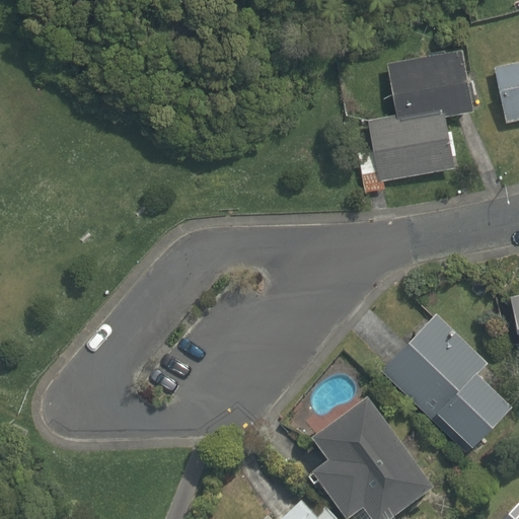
[(358,154),(365,193),(386,190),(384,181),(454,167),(444,117),(473,110),(462,50),(386,64),(395,115),(368,120),(374,151),(358,154)]
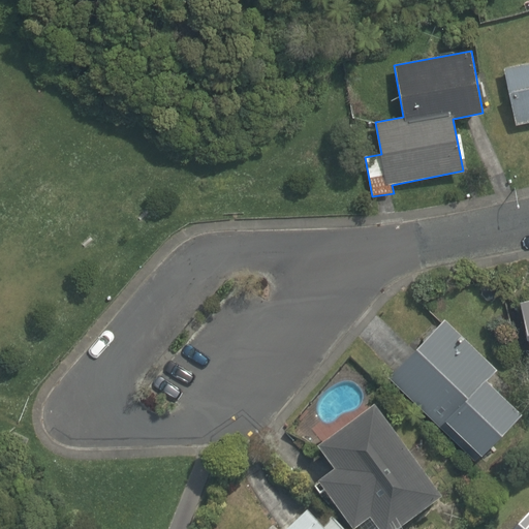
[(528,63),(503,68),(516,125),(528,122),(528,63)]
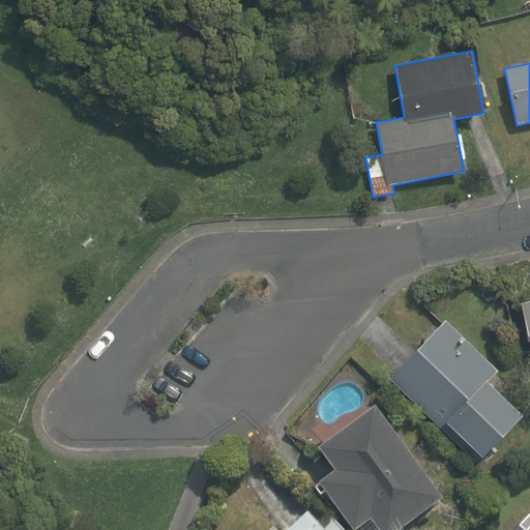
[(529,299),(521,302),(529,339),(529,299)]
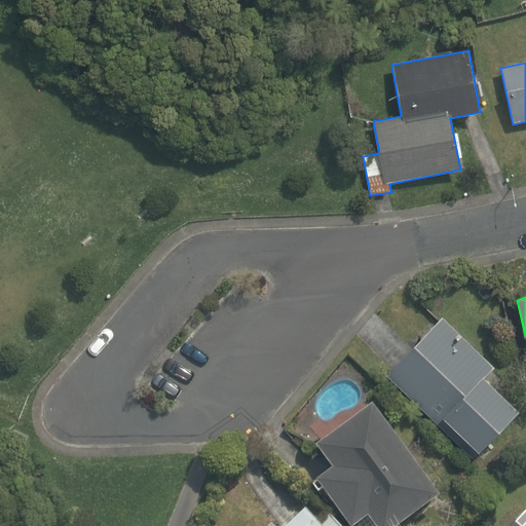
[(452,424),(480,451),(518,412),(484,379),(493,369),(442,318),(386,375),(444,431),(452,424)]
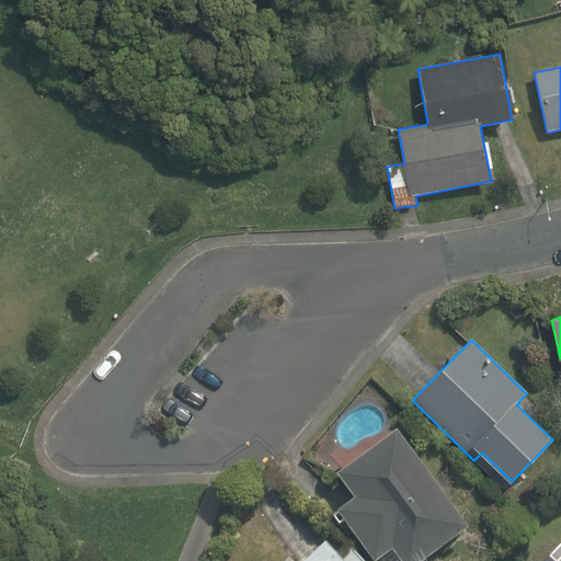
[(384,560),(393,554),(398,560),(430,560),(468,533),(397,436),(339,480),(355,504),(339,516),(370,560),(384,560)]
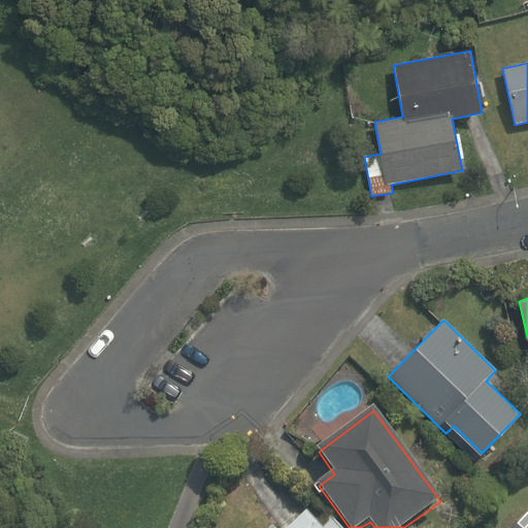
[(487,463),(496,454),(489,447),(480,457),(487,463)]
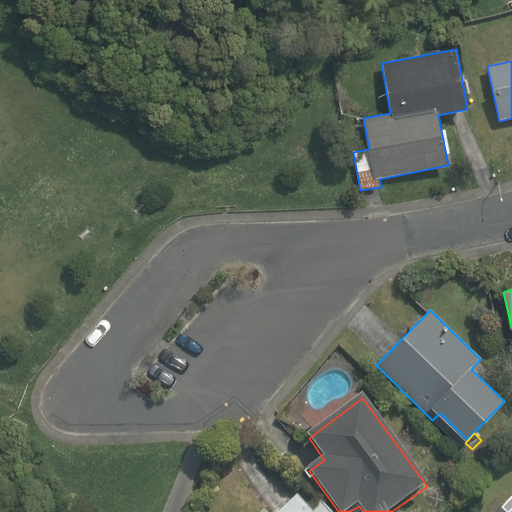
[(327,511),(321,505),(313,511),(307,511),(297,501),(285,511),(327,511)]
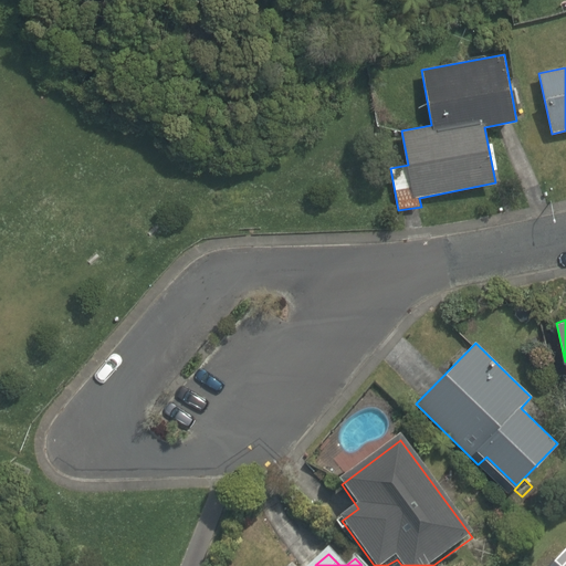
[(565,565),(565,556),(556,565),(565,565)]
